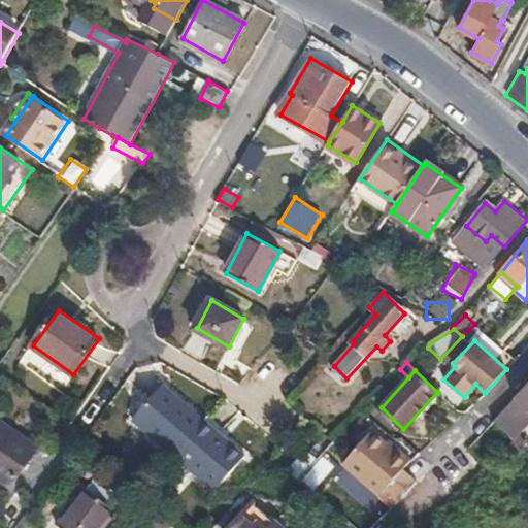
[(134,421),(175,455),(205,420),(164,385),(134,421)]
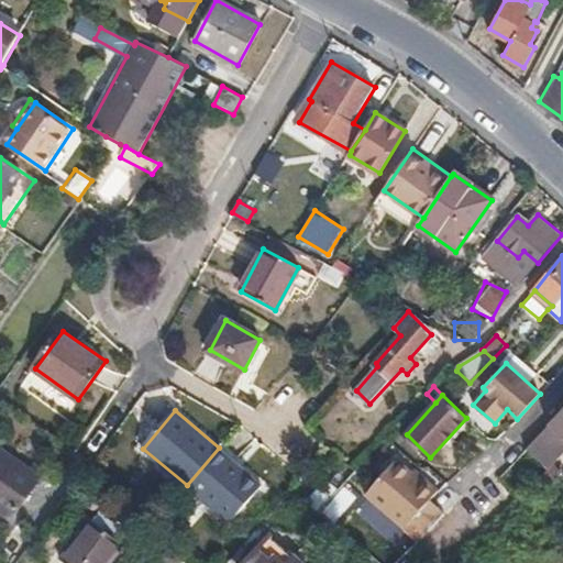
[(562,411),(552,424),(562,435),(562,411)]
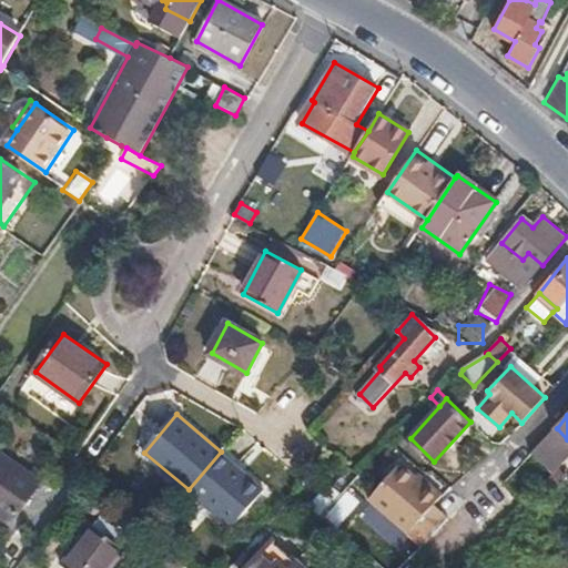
[(221,452),(189,489),(232,527),(264,490),(221,452)]
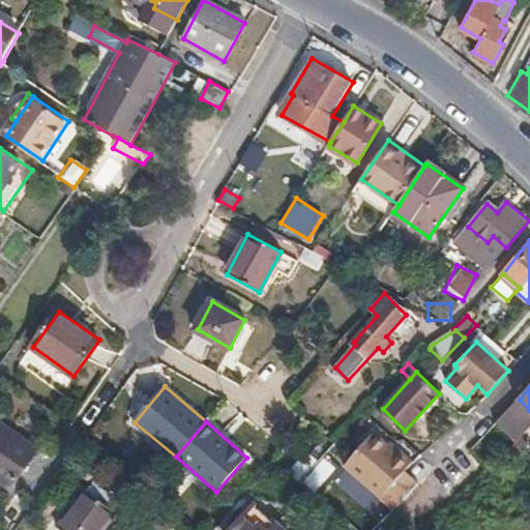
[(0,424),(0,479),(10,488),(37,451),(0,424)]
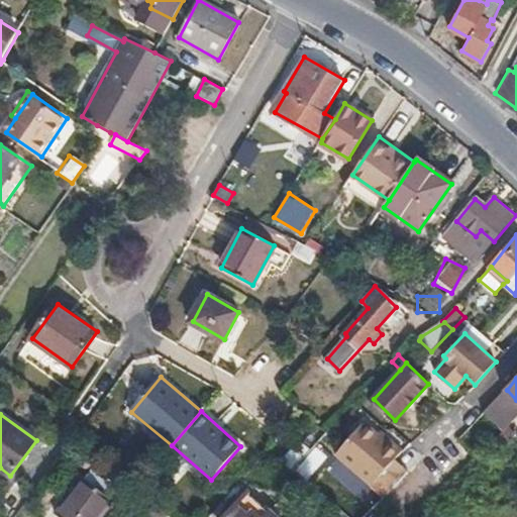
[(377,483),(387,492),(407,470),(397,460),(404,451),(391,439),(388,442),(378,433),(367,422),(338,452),(374,485),(377,483)]
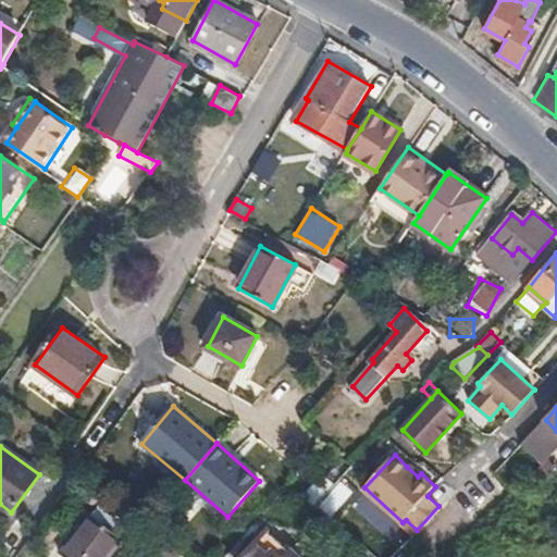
[(556,468),(549,460),(529,480),(539,490),(556,470),(556,468)]
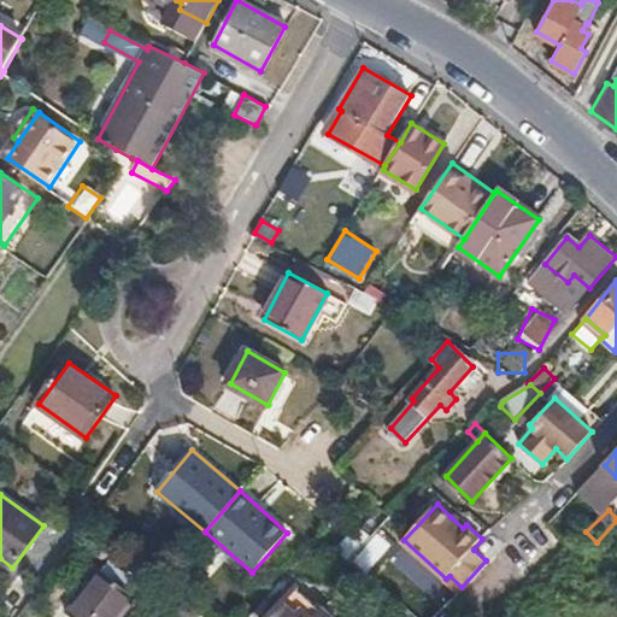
[(454,512),(451,517),(463,528),(466,524),(454,512)]
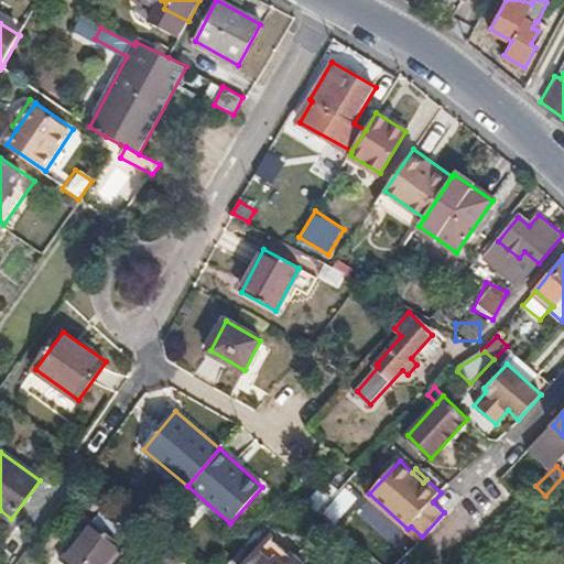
[(484,477),(400,563),(426,563),(457,532),(498,490),(484,477)]
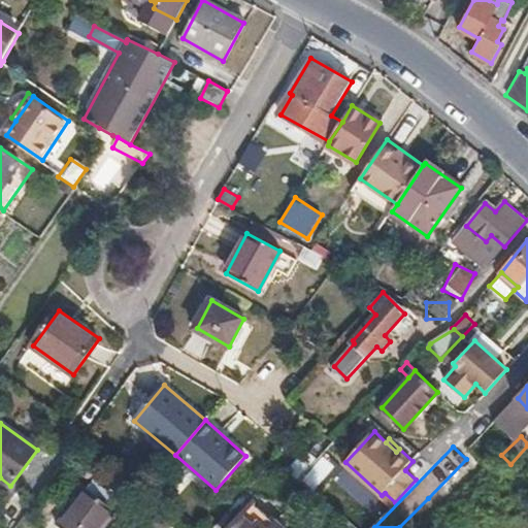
[(335,457),(328,450),(307,471),(316,479),(335,457)]
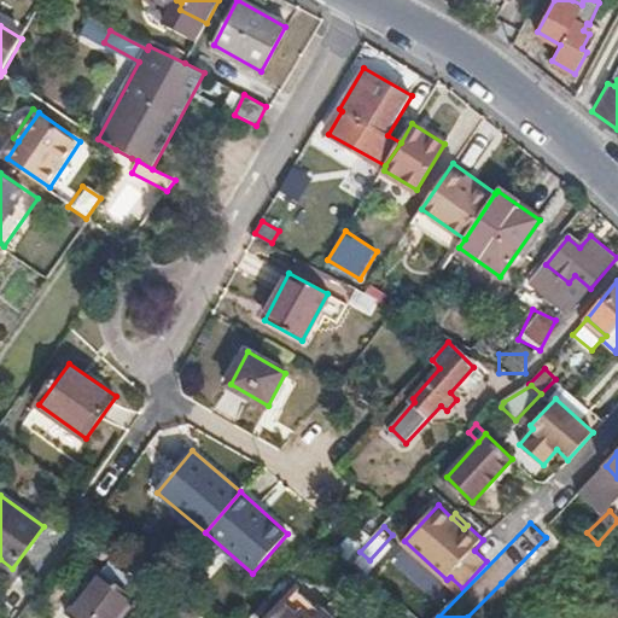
[(353,560),(362,567),(369,560),(360,552),(353,560)]
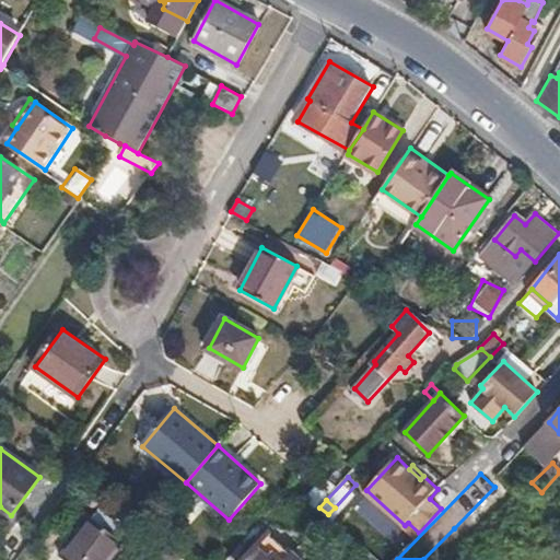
[(91,520),(62,557),(67,559),(109,559),(124,543),(91,520)]
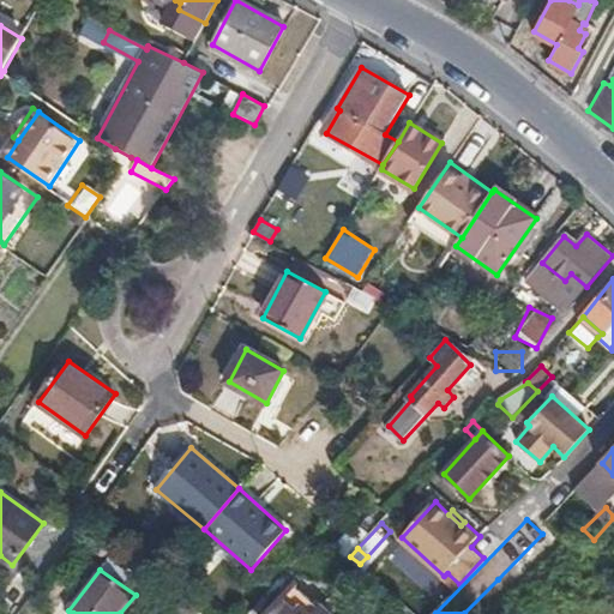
[(325,613),(294,588),(270,613),(325,613)]
